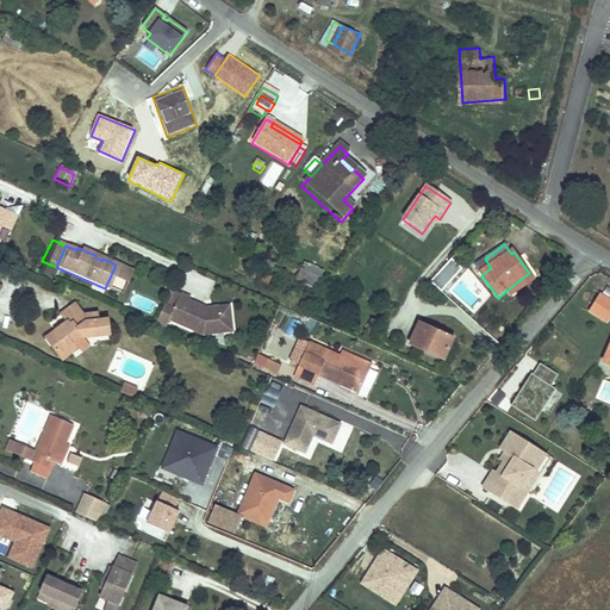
[(465,267),(454,256),(431,280),(442,290),(465,267)]
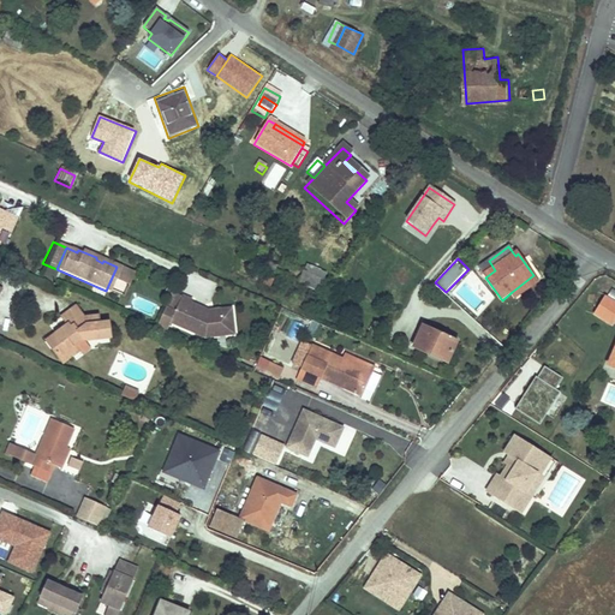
[(305,266),(302,274),(322,284),(326,275),(305,266)]
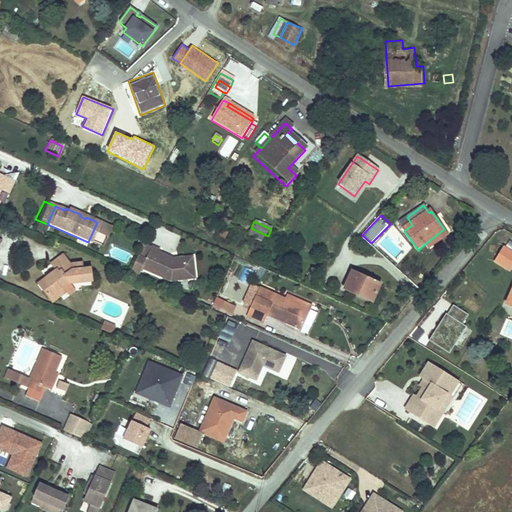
[(268,236),(251,228),(248,236),(265,244),(268,236)]
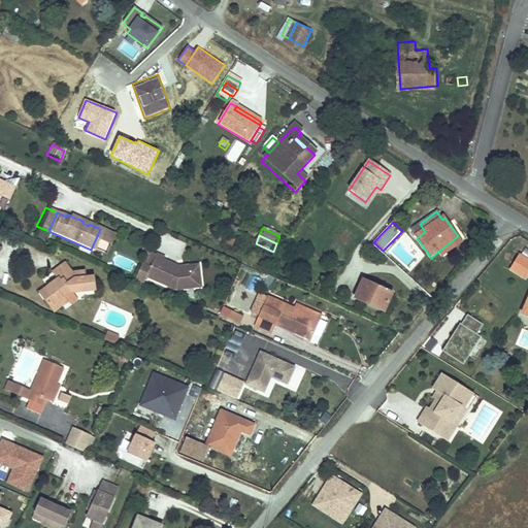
[(462,241),(458,236),(439,251),(443,256),(462,241)]
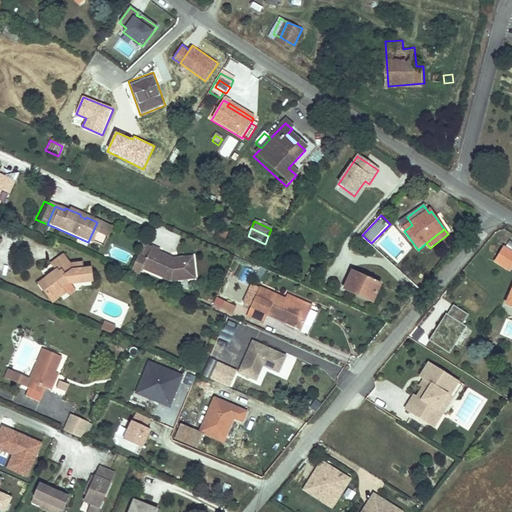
[(98,231),(95,242),(105,245),(108,235),(98,231)]
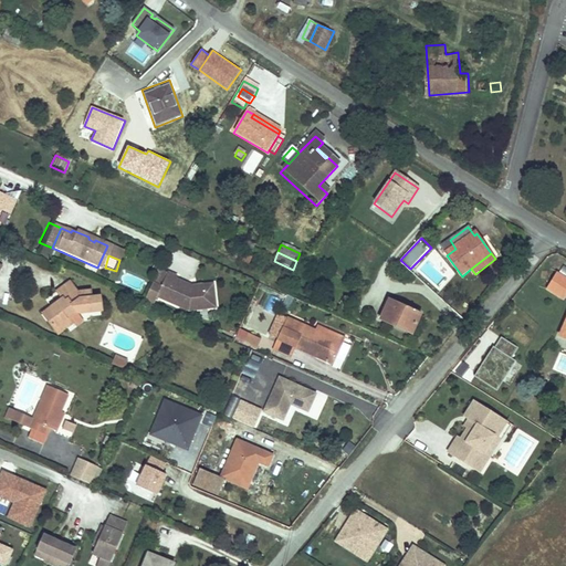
[(428,261),(421,270),(439,285),(446,278),(428,261)]
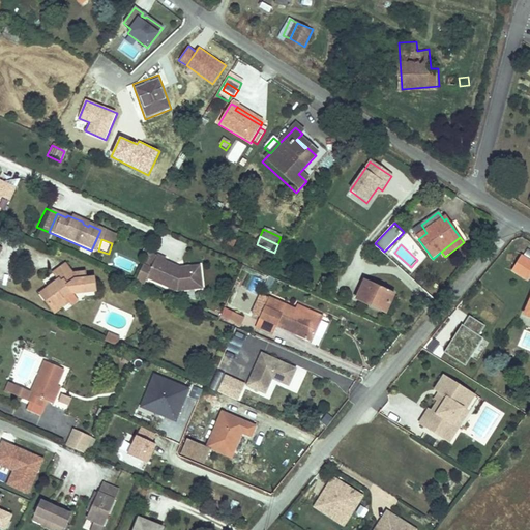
[(529,273),(529,260),(521,255),(511,270),(527,280),(529,273)]
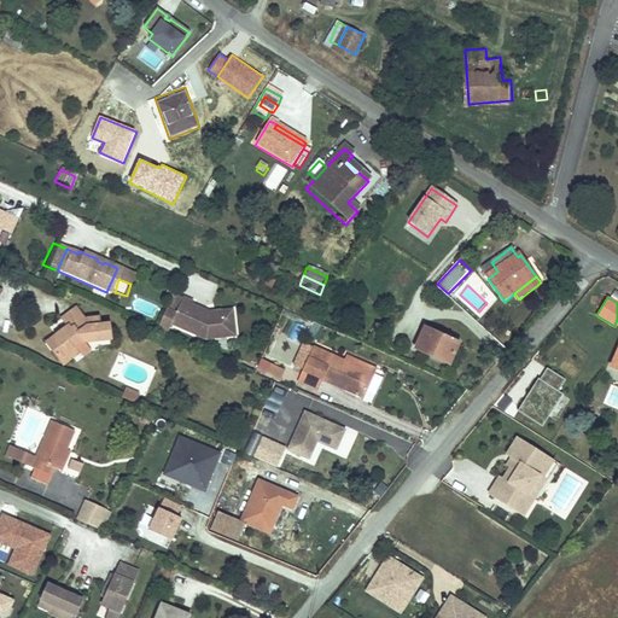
[(139,298),(134,309),(153,318),(158,307),(139,298)]
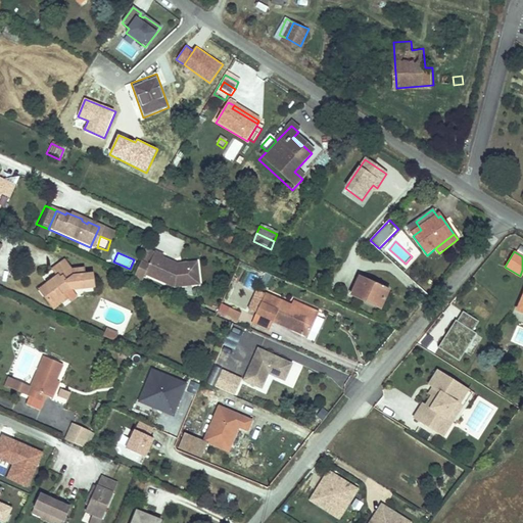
[(150,252),(141,275),(170,288),(187,286),(186,269),(176,270),(173,268),(174,266),(158,258),(159,256),(150,252)]
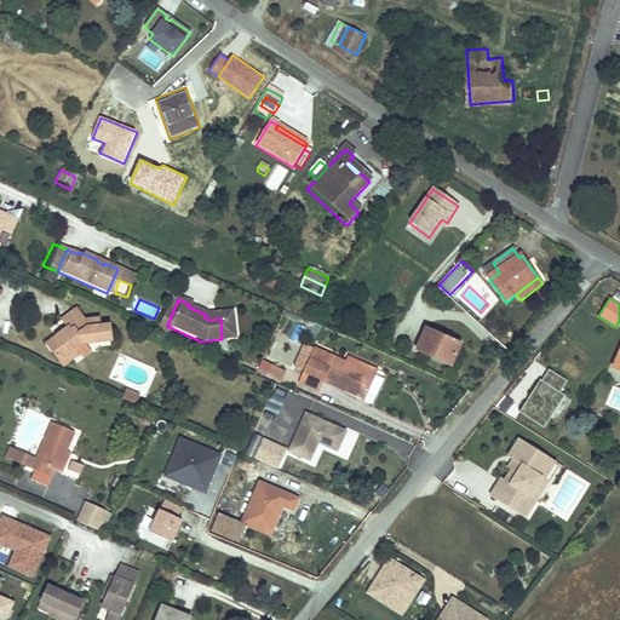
[(113,338),(110,322),(102,323),(99,316),(85,317),(75,304),(63,316),(68,322),(46,340),(62,360),(79,346),(78,344),(85,338),(87,340),(113,338)]
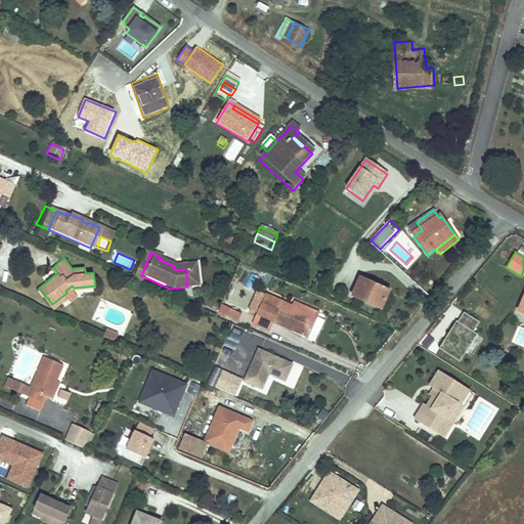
[(195,286),(193,264),(174,266),(173,268),(176,270),(186,269),(187,287),(195,286)]
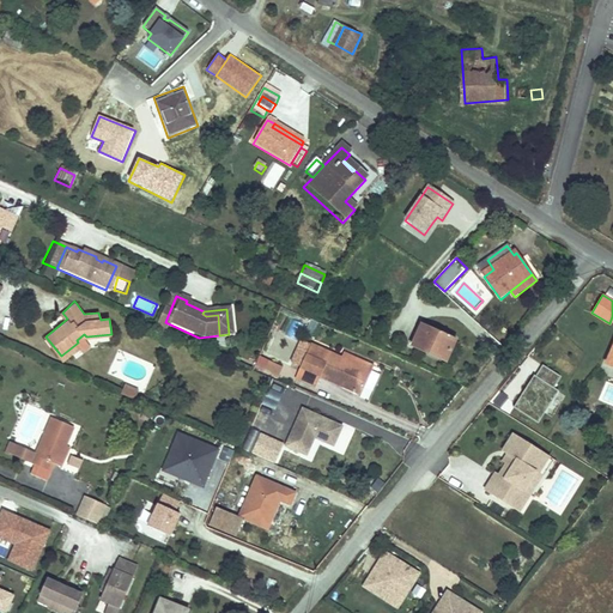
[(297,338),(303,322),(291,317),(286,334),(297,338)]
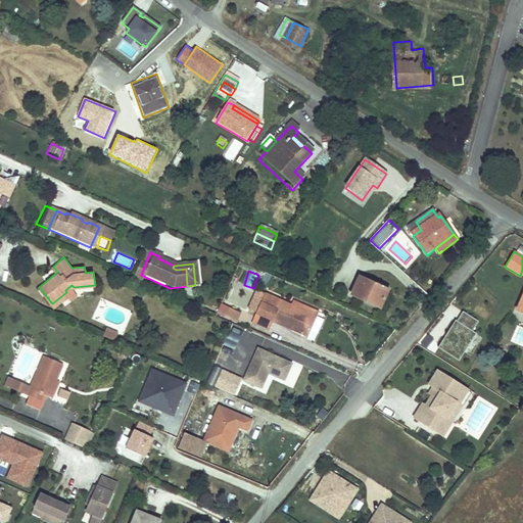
[(391,292),(363,280),(353,297),(382,311),(391,292)]
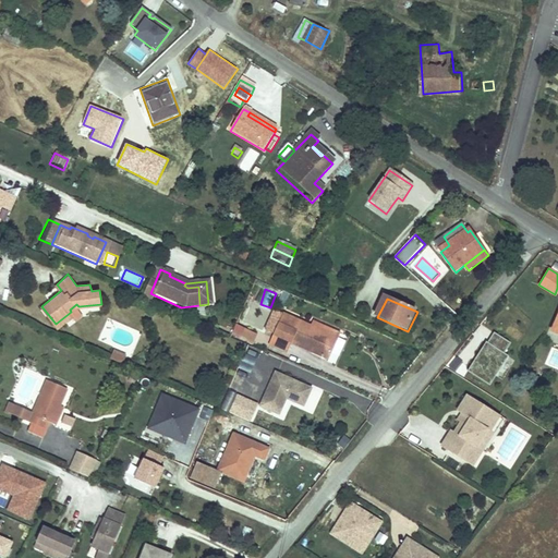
[(83,313),(79,306),(76,304),(70,310),(71,312),(56,324),(60,328),(74,315),(76,318),(83,313)]
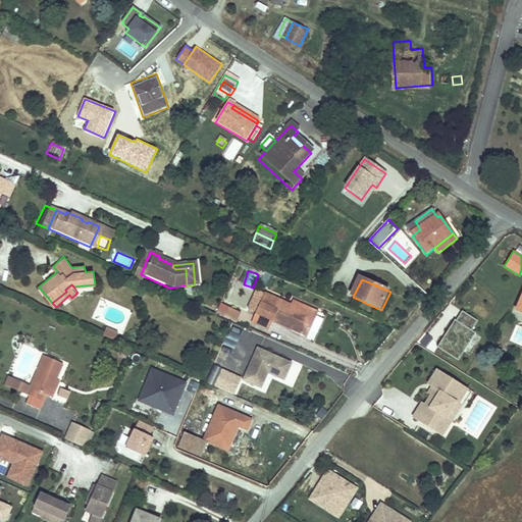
[(270,303),(262,299),(256,311),(265,315),(260,324),(274,331),(278,322),(315,338),(325,315),(319,312),(317,316),(298,308),(273,297),(270,303)]
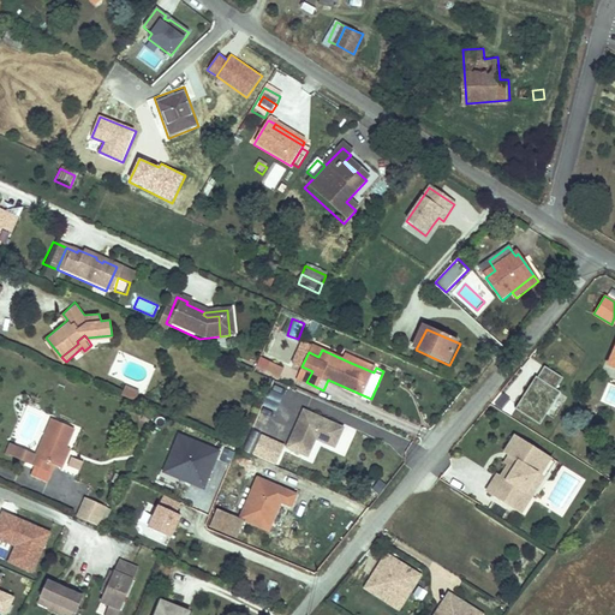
[(263,362),(254,358),(249,369),(258,374),(263,362)]
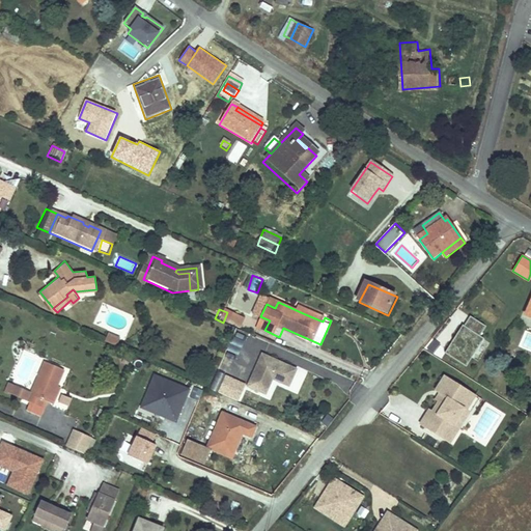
[(325,317),(305,309),(303,313),(323,322),(325,317)]
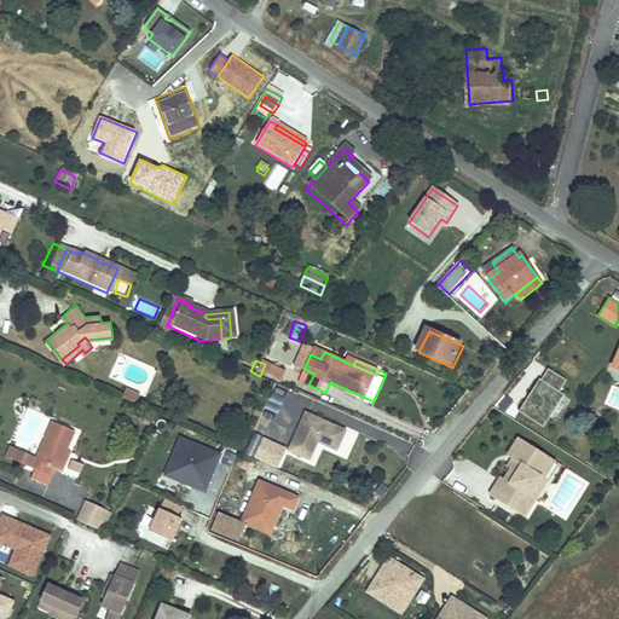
[(278,371),(265,364),(260,376),(273,382),(278,371)]
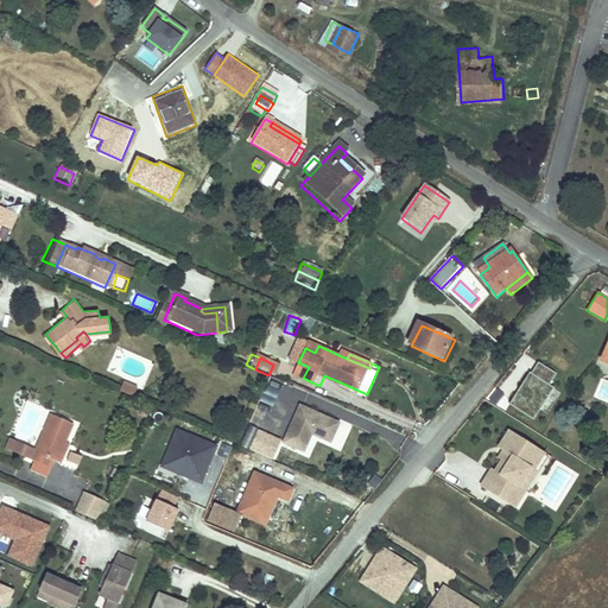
[(596,369),(605,372),(607,362),(607,361),(600,359),(596,369)]
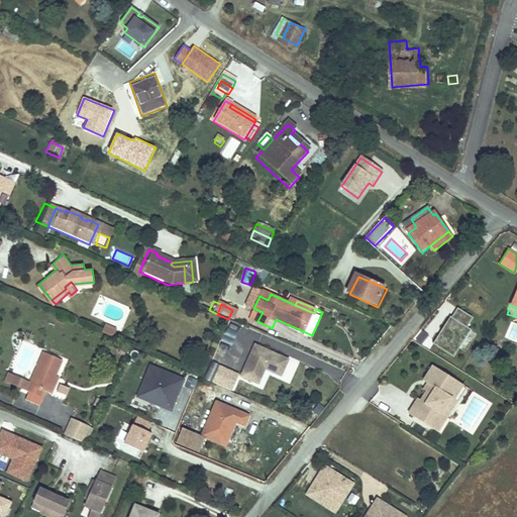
[(451,317),(450,316),(432,343),(453,356),(458,349),(464,352),(476,334),(471,330),(471,329),(468,327),(474,317),(457,308),(451,317)]
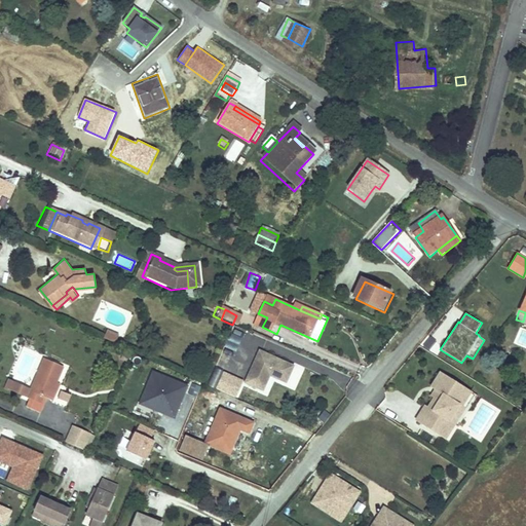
[(116,342),(119,335),(107,330),(104,337),(116,342)]
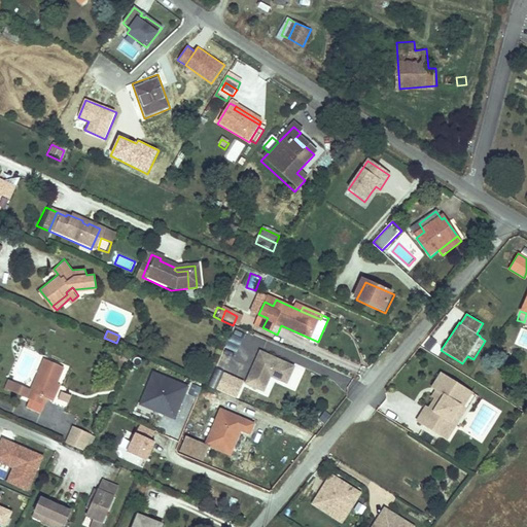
[(288,374),(292,364),(258,349),(244,381),(261,389),(269,374),(277,378),(280,371),(288,374)]
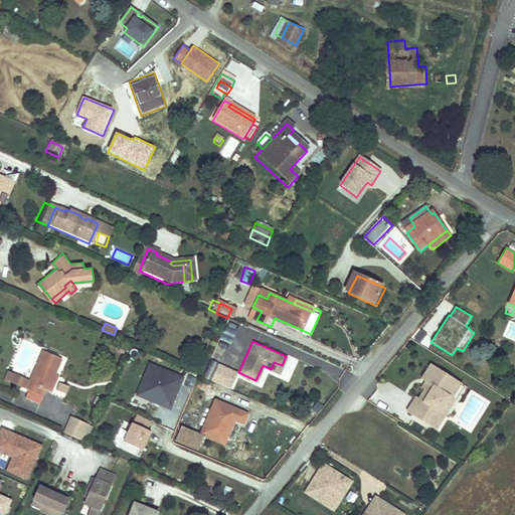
[(64,361),(45,353),(32,383),(28,391),(41,397),(44,390),(50,393),(57,378),(64,361)]
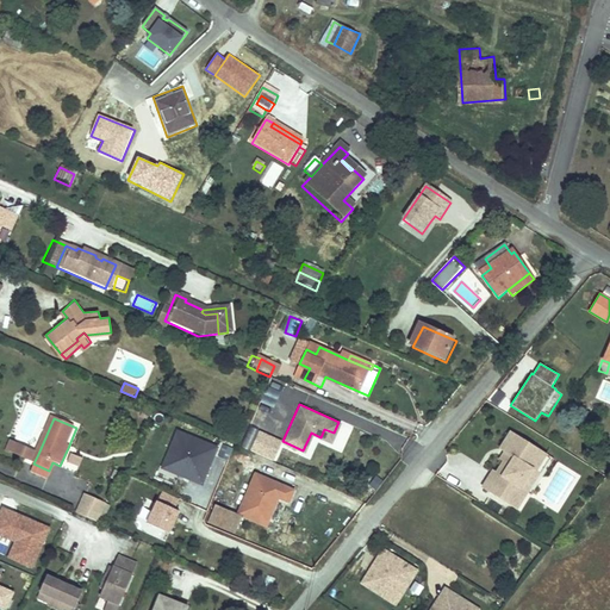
[(218,443),(176,428),(161,468),(203,485),(218,443)]
